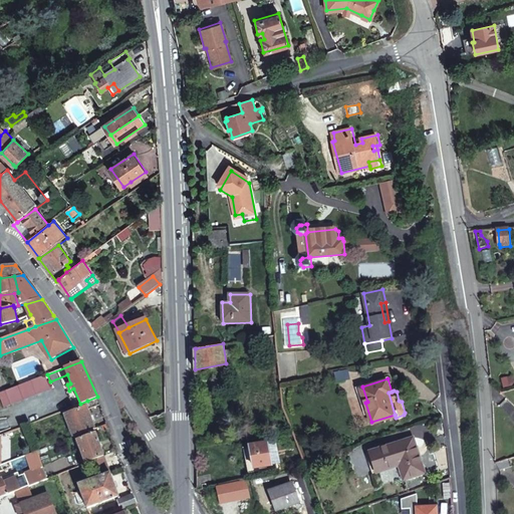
[(100,404),(97,397),(87,401),(90,408),(100,404)]
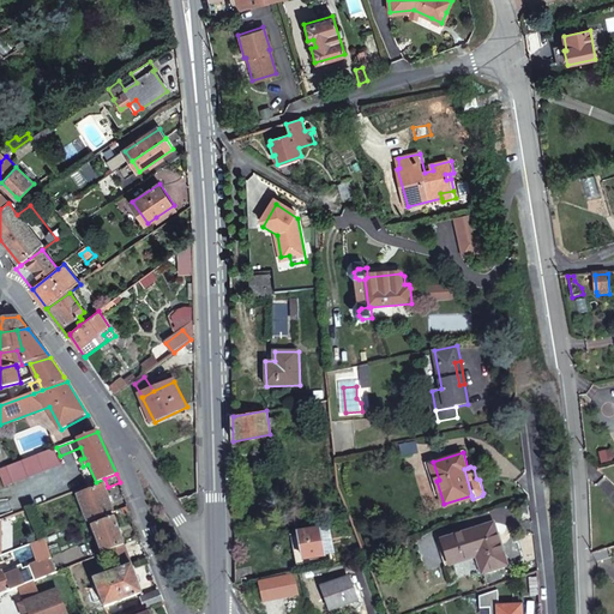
[(88,521),(113,511),(112,509),(113,509),(110,501),(108,501),(108,499),(104,500),(98,486),(77,494),(88,521)]
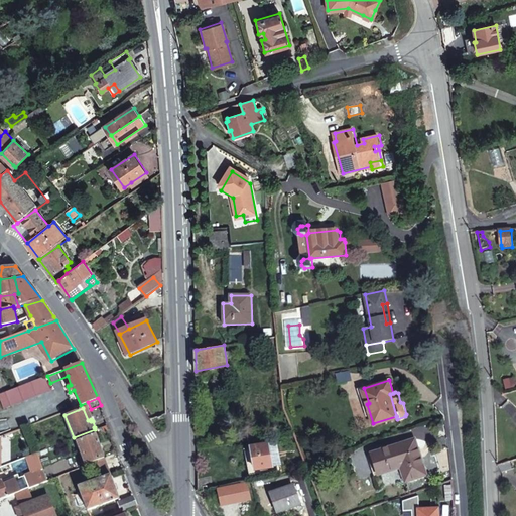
[(86,465),(105,457),(96,433),(77,440),(86,465)]
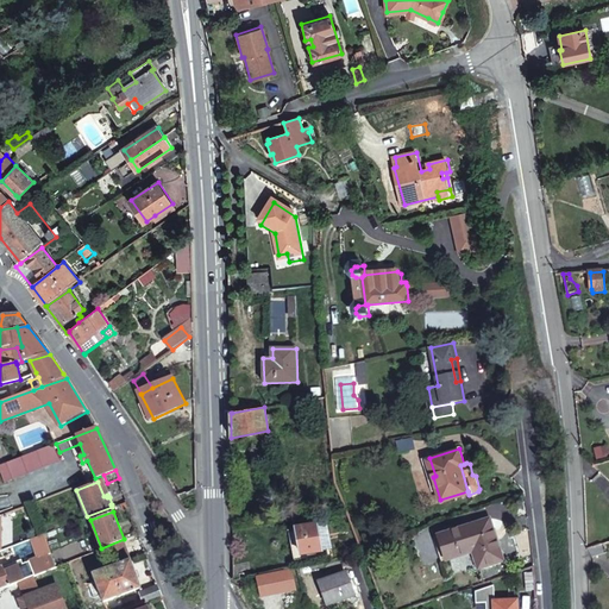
[(447,557),(475,550),(479,566),(504,558),(491,516),(439,532),(447,557)]
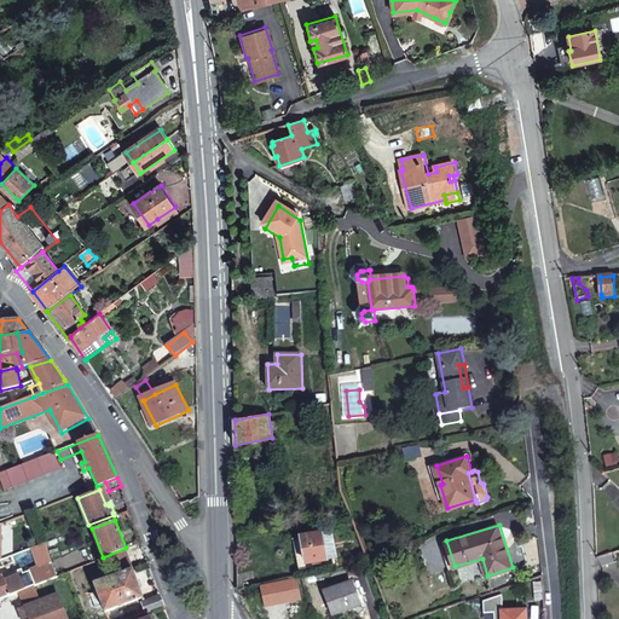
[(302,536),(304,543),(298,544),(300,559),(306,557),(308,563),(329,559),(323,532),(302,536)]
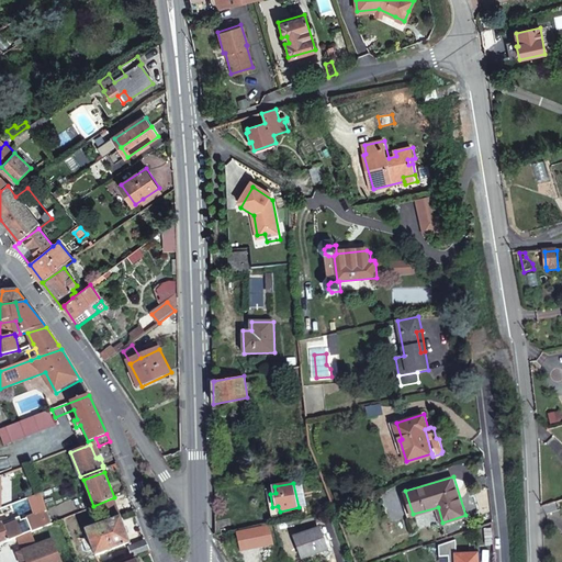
[(547,514),(559,509),(555,501),(542,506),(547,514)]
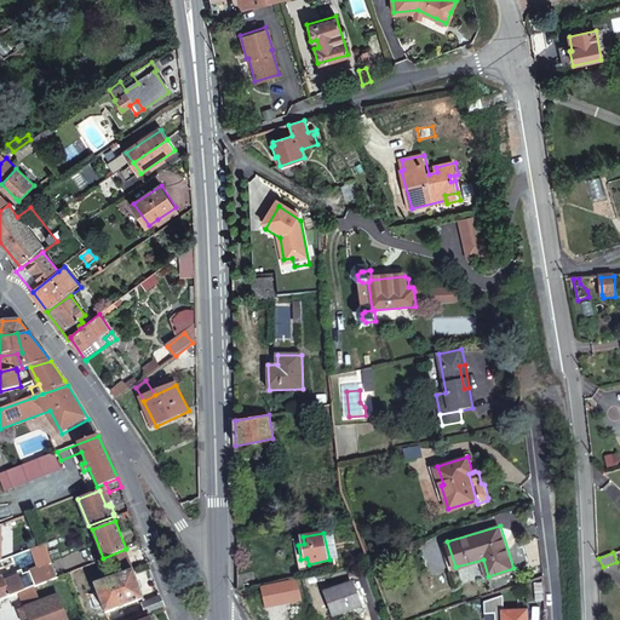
[(0,600),(52,579),(46,564),(5,581),(4,578),(0,578),(0,600)]
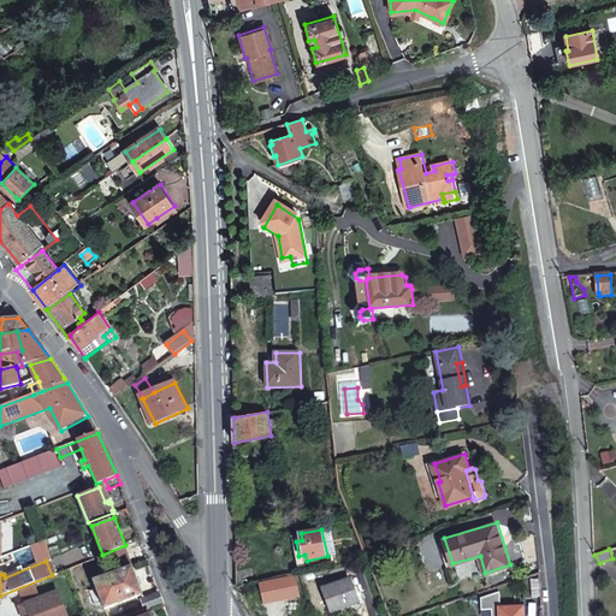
[(143,593),(136,575),(132,566),(113,573),(124,600),(143,593)]
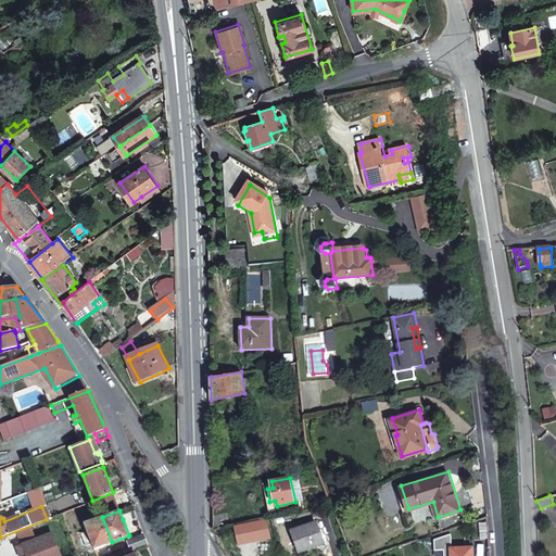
[(214,516),(214,525),(229,521),(228,514),(214,516)]
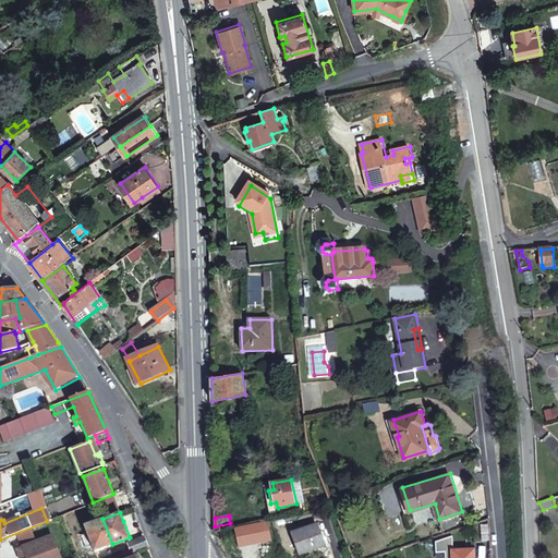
[(112,544),(102,519),(85,525),(95,550),(112,544)]
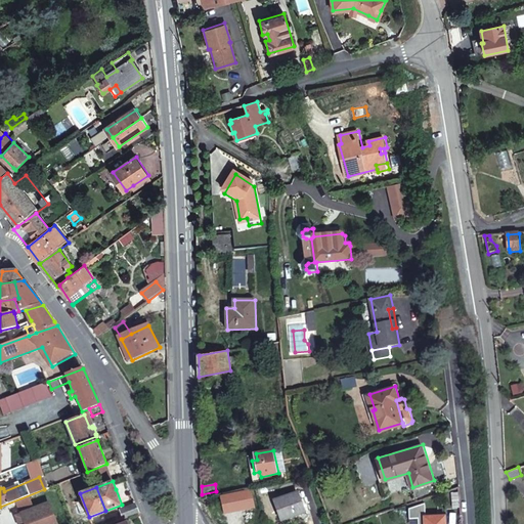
[(306,511),(299,491),(277,498),(286,518),(306,511)]
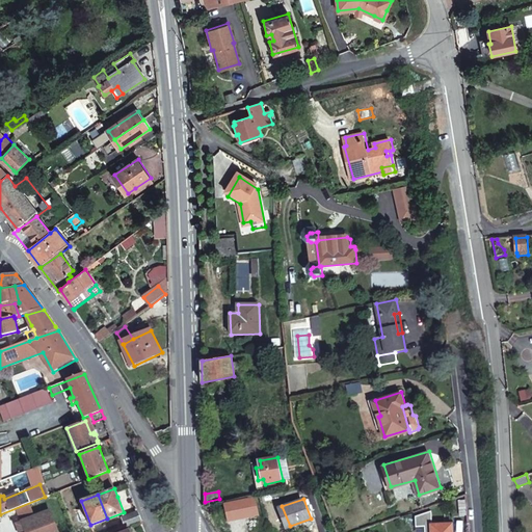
[(432,507),(432,523),(446,522),(446,507),(432,507)]
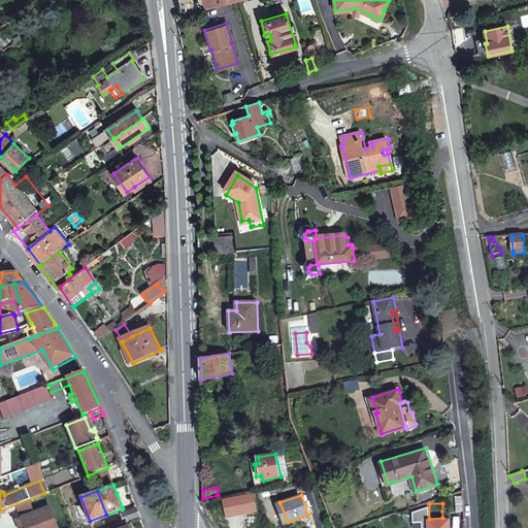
[(26,527),(28,527),(29,527),(54,518),(50,506),(22,518),(26,527)]
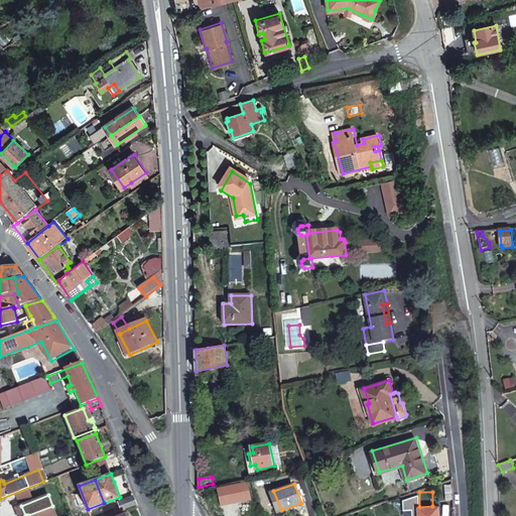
[(122,509),(132,506),(137,504),(134,496),(119,501),(122,509)]
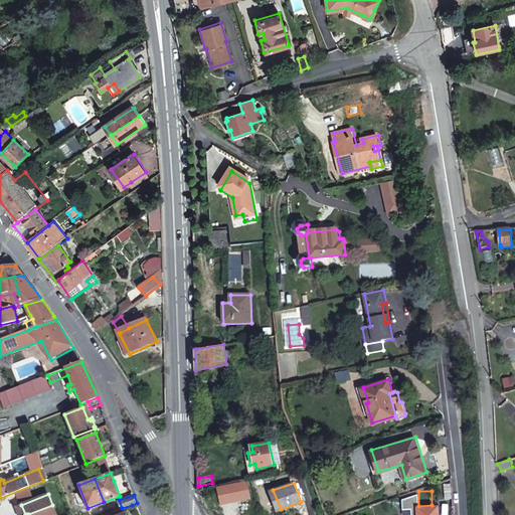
[(438,514),(438,504),(432,505),(418,506),(418,514),(438,514)]
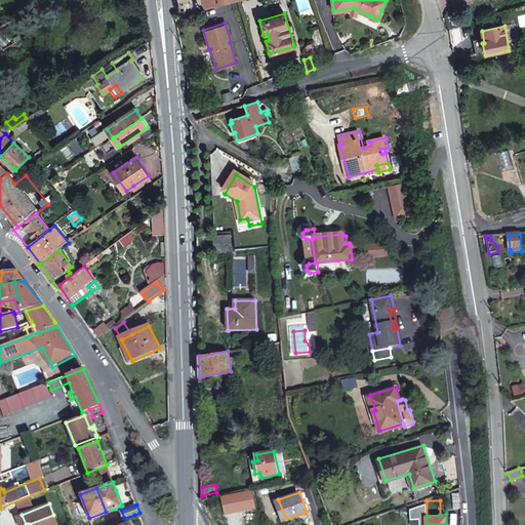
[(57,524),(53,515),(29,524),(28,524),(57,524)]
